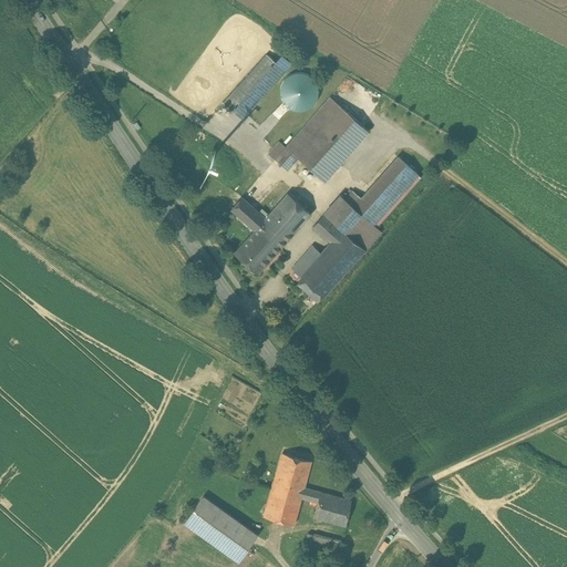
[(266,55),(225,102),(244,119),(285,72),(266,55)]
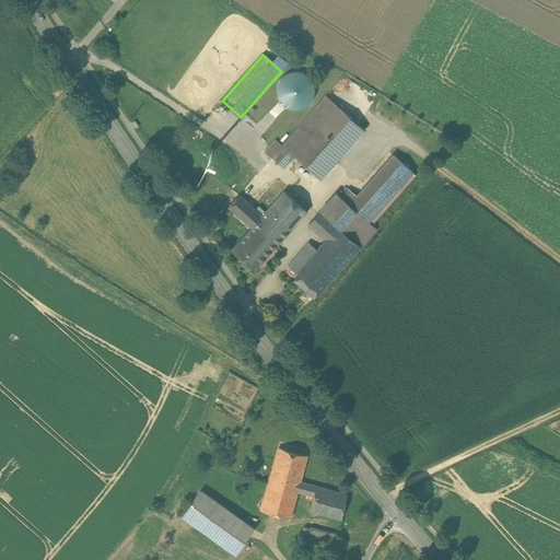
[(281,71),(241,117),(271,144),(276,140),(282,146),(326,95),(289,62),(281,71)]
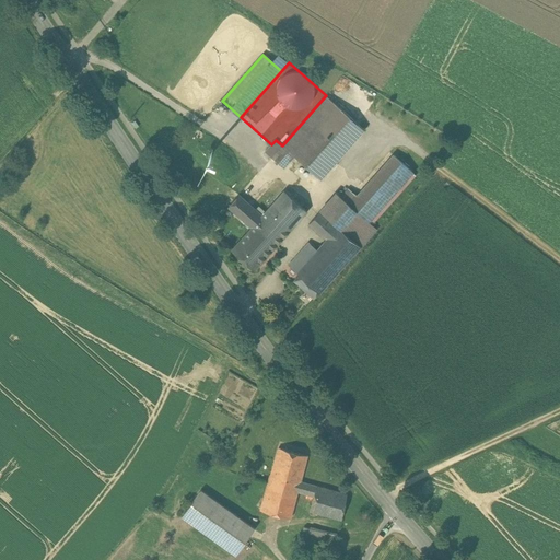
[(364,129),(326,95),(282,146),(289,152),(294,156),(321,179),(364,129)]
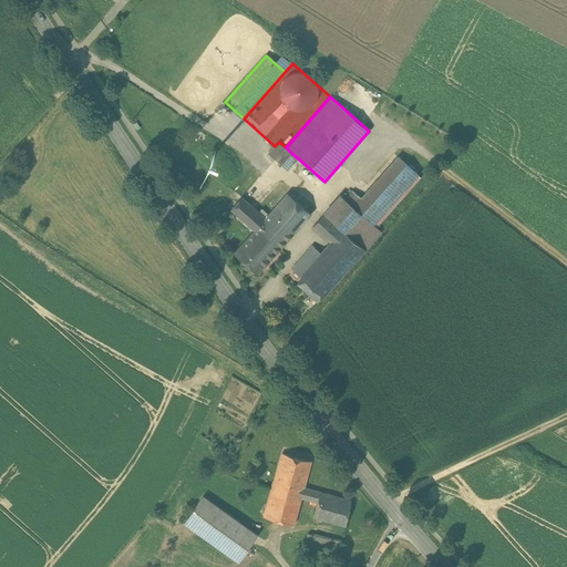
[(275,146),(268,154),(275,160),(286,147),(279,142),(275,146)]
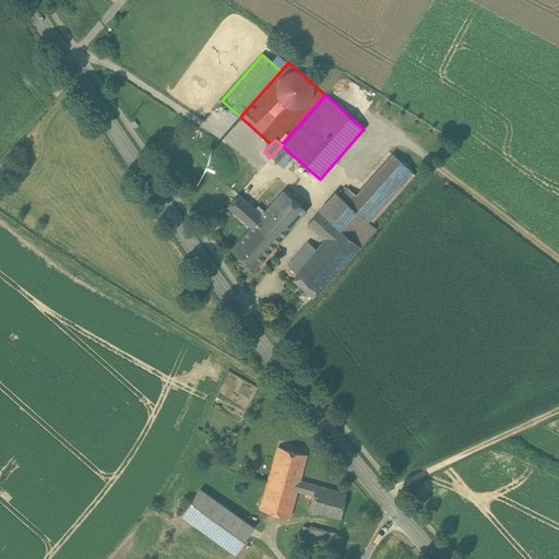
[(282,145),(271,157),(278,164),(288,152),(282,145)]
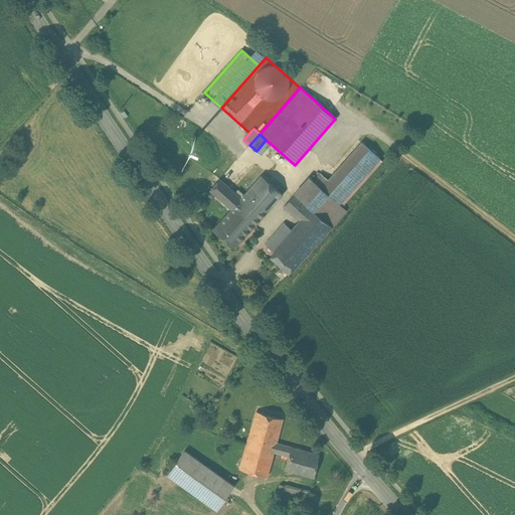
[(266,140),(256,151),(261,155),(271,144),(266,140)]
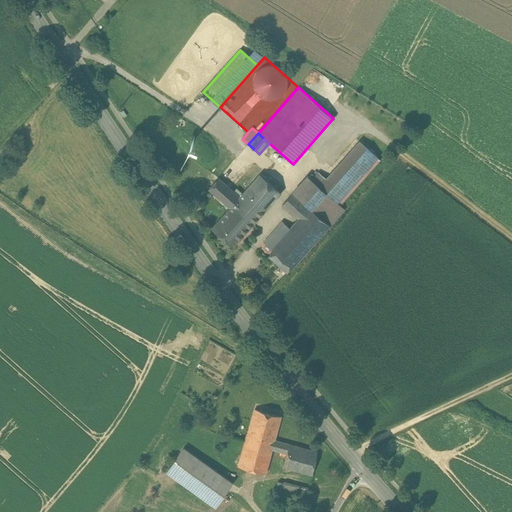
[(323,176),(316,184),(340,205),(380,160),(356,139),(323,176)]
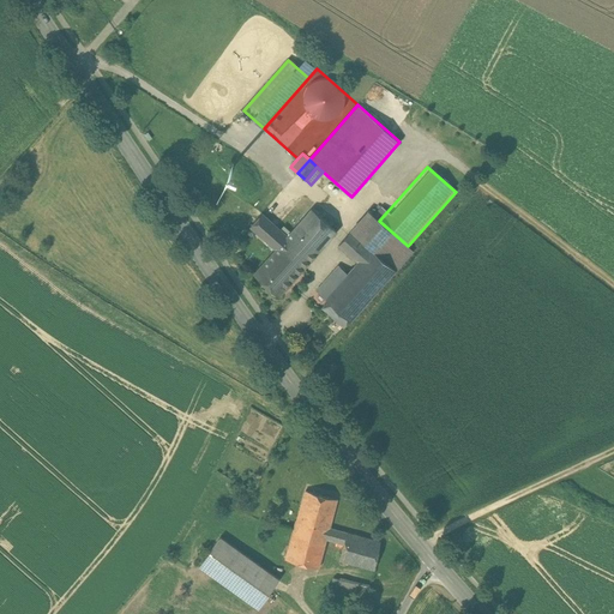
[(383,206),(374,216),(379,221),(387,211),(383,206)]
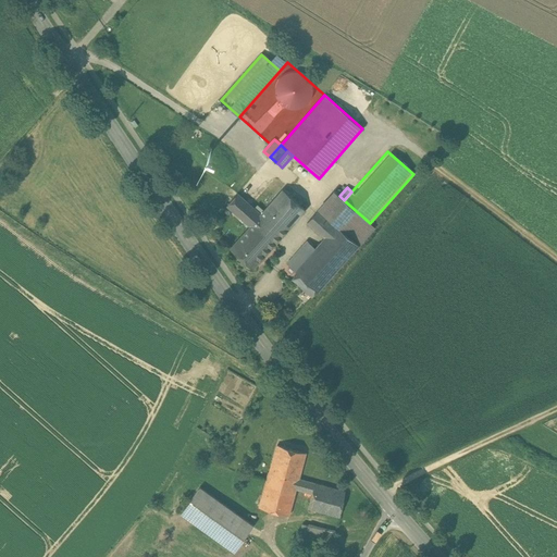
[(261,214),(254,222),(276,243),(306,210),(283,189),(261,214)]
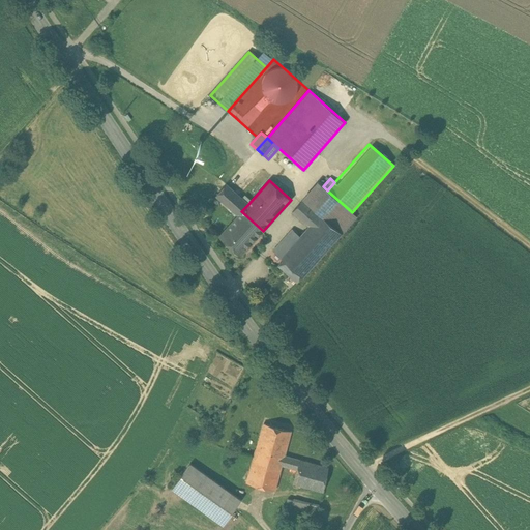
[(318,182),(311,190),(303,200),(320,214),(342,233),(342,234),(356,216),(352,212),(327,190),(323,186),(318,182)]
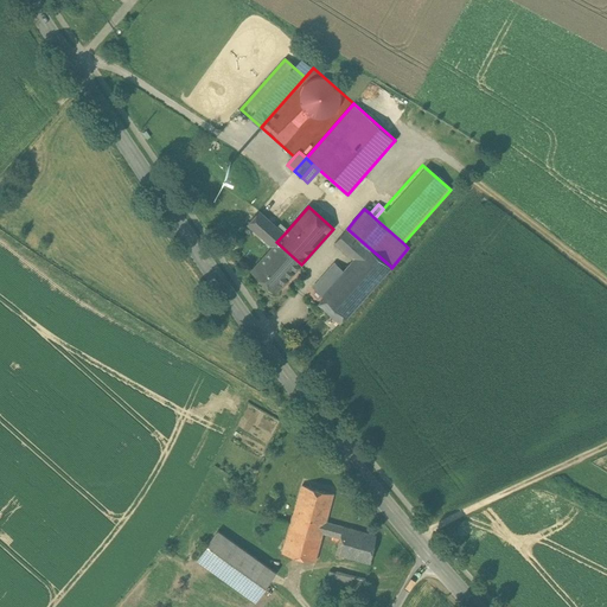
[(285,234),(260,211),(248,224),(273,247),(276,242),(285,234)]
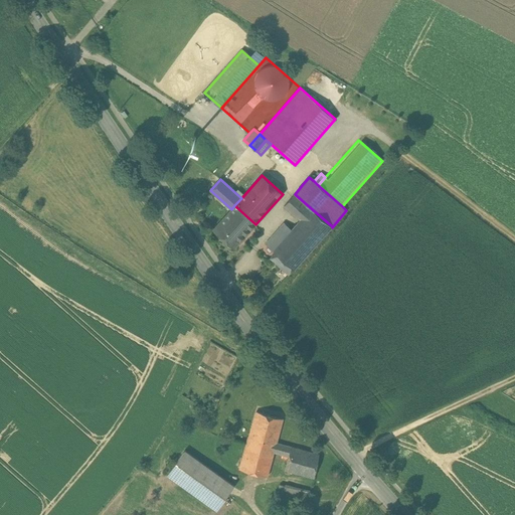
[(311,208),(295,194),(284,206),(293,213),(300,220),(311,208)]
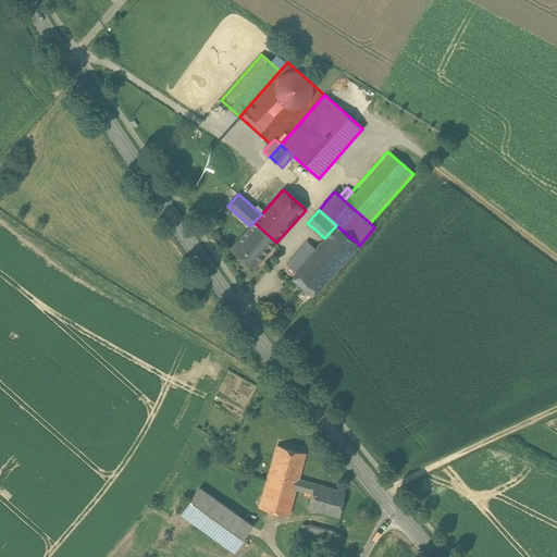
[(250,226),(231,248),(254,269),(276,243),(254,222),(250,226)]
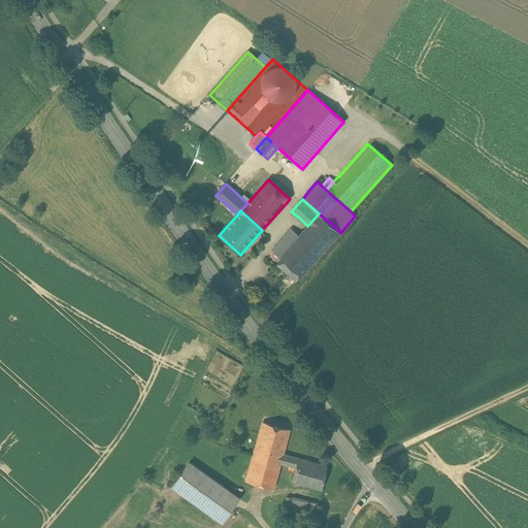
[(290,245),(279,257),(283,259),(293,268),(301,275),(340,232),(319,213),(307,226),(299,235),(290,245)]
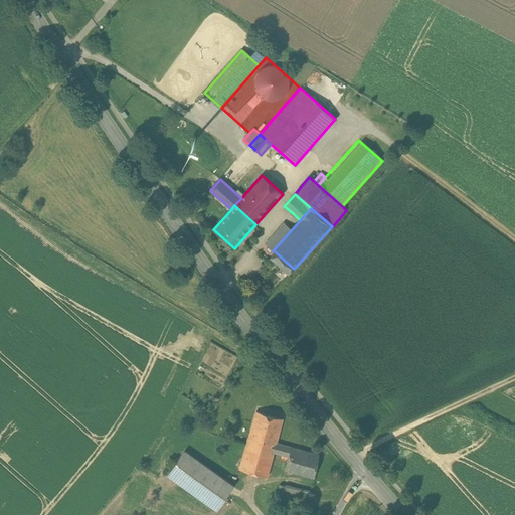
[(284,223),(276,232),(283,239),(292,229),(284,223)]
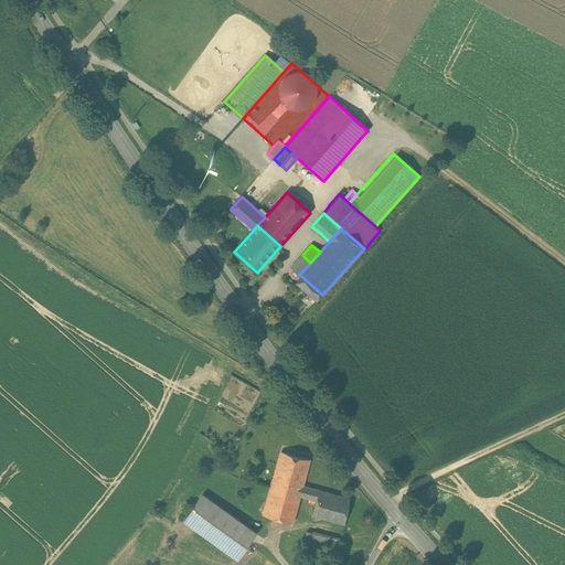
[(302,255),(291,267),(299,275),(310,263),(302,255)]
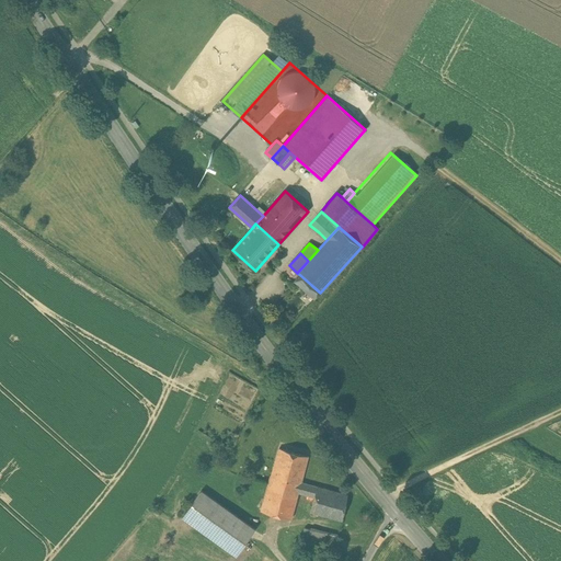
[(311,285),(300,275),(295,282),(306,292),(311,285)]
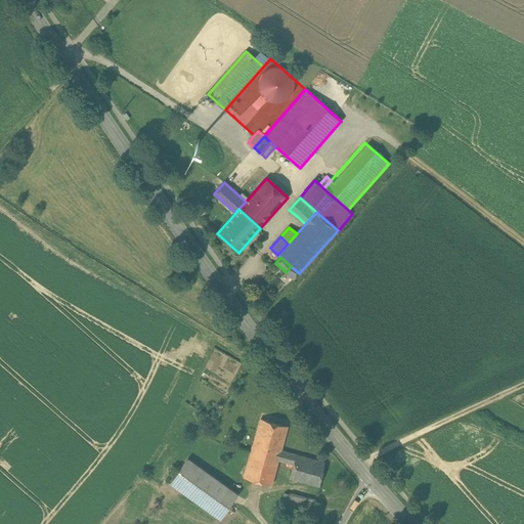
[(299,273),(291,266),(286,272),(294,279),(299,273)]
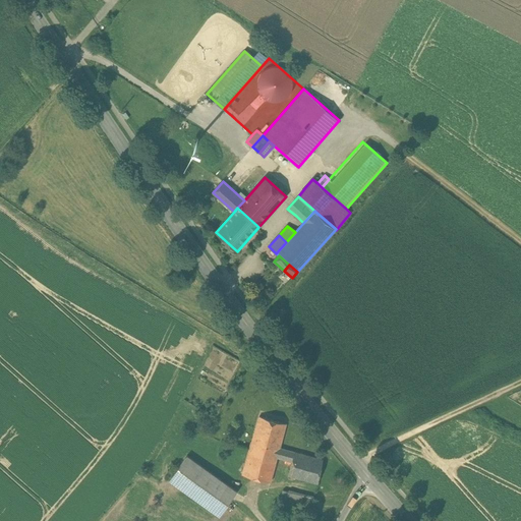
[(286,423),(258,415),(251,441),(279,449),(280,447),(286,423)]
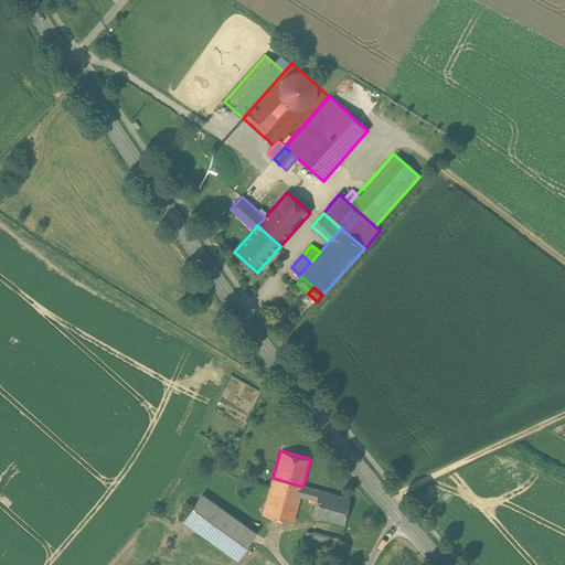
[(302,487),(273,478),(263,514),(292,522),(300,496),(302,487)]
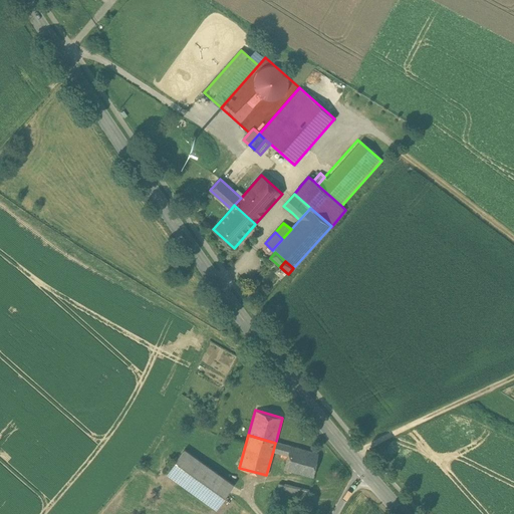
[(318,453),(276,441),(275,443),(273,451),(288,455),(316,462),(318,453)]
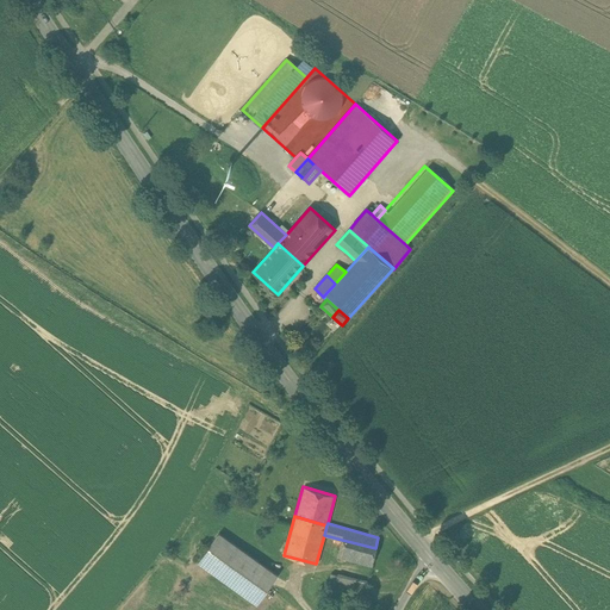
[(278,574),(219,533),(198,562),(256,604),(278,574)]
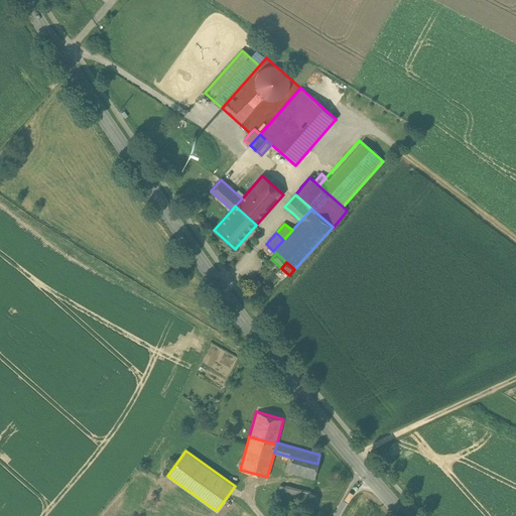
[(317,464),(289,457),(285,470),(314,478),(317,464)]
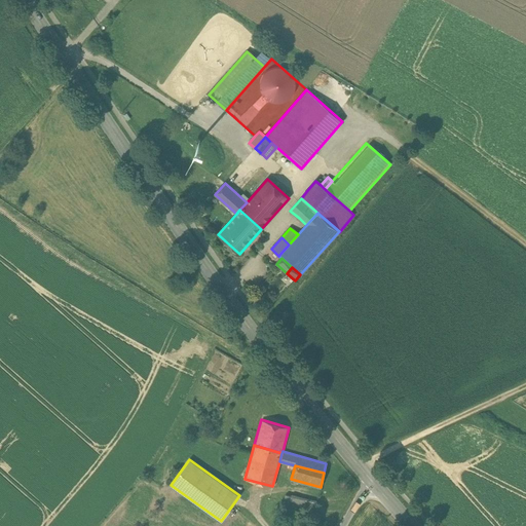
[(291,495),(286,494),(283,503),(289,505),(291,495)]
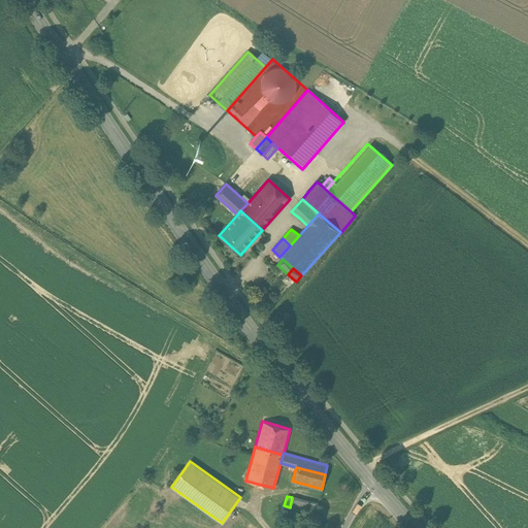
[(318,502),(293,496),(292,497),(290,507),(315,514),(318,502)]
